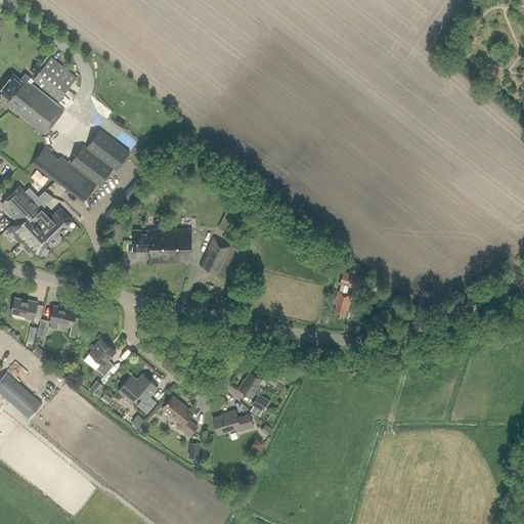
[(58,100),(60,98),(77,78),(50,57),(41,69),(36,63),(30,72),(36,76),(33,80),(58,100)]
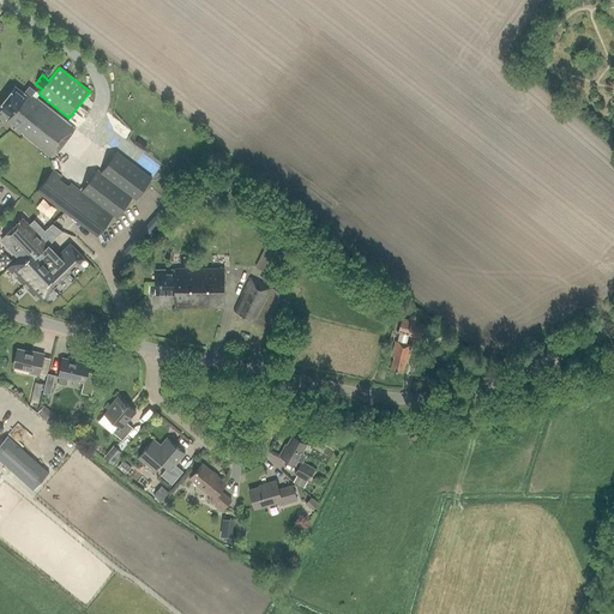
[(35,92),(32,90),(29,86),(23,94),(16,88),(0,106),(0,112),(8,119),(7,121),(25,134),(24,136),(53,158),(53,160),(77,128),(76,128),(38,101),(32,96),(35,92)]
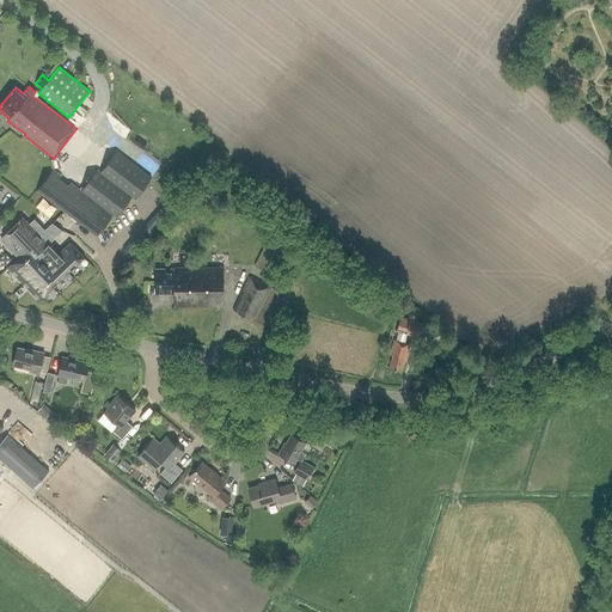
[(130,197),(134,200),(150,179),(114,153),(98,175),(96,172),(80,191),(71,184),(69,187),(61,179),(62,177),(53,171),(37,194),(55,206),(96,237),(111,215),(115,218),(130,197)]
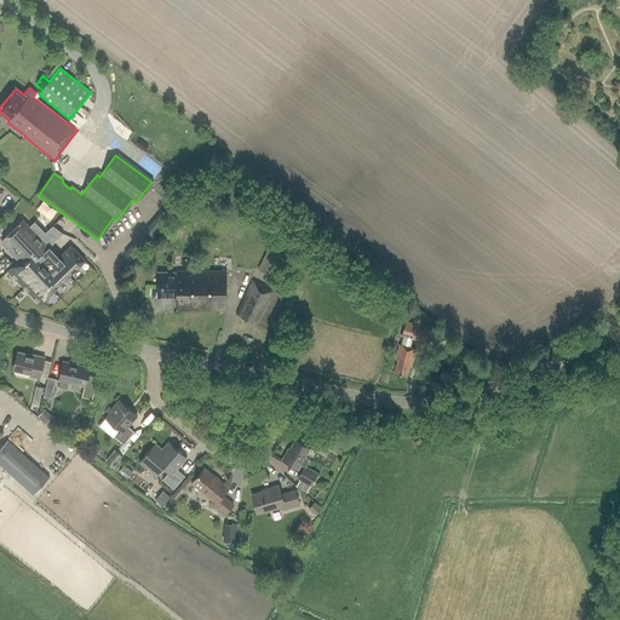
[(39,305),(85,262),(70,246),(56,259),(46,250),(49,247),(23,220),(1,240),(19,259),(7,273),(39,305)]
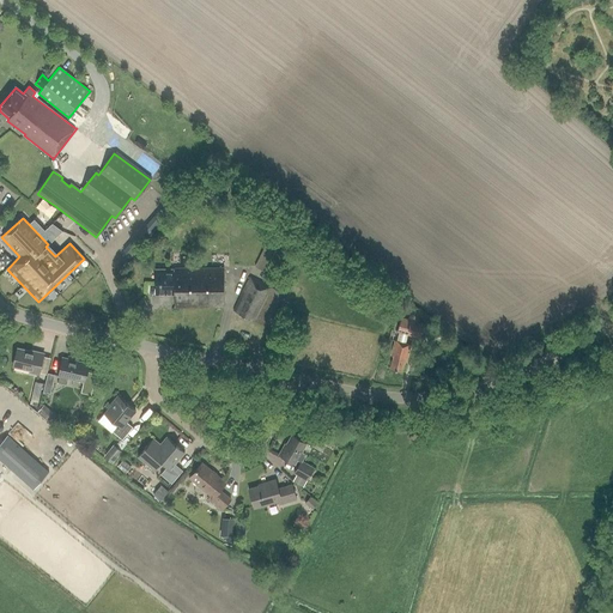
[(174,269),(155,269),(155,296),(174,295),(174,308),(224,308),(224,267),(174,268),(174,269)]
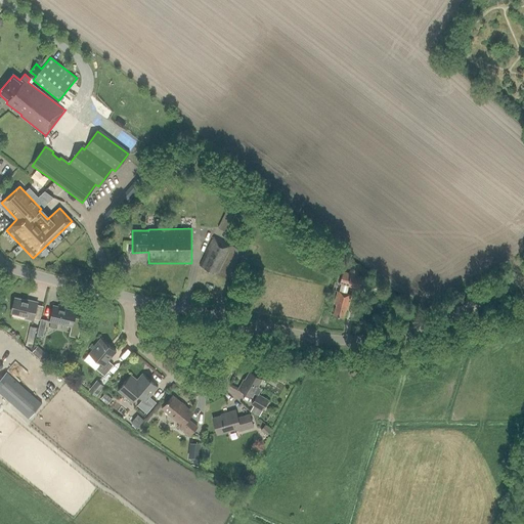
[(200,266),(218,274),(231,247),(213,238),(200,266)]
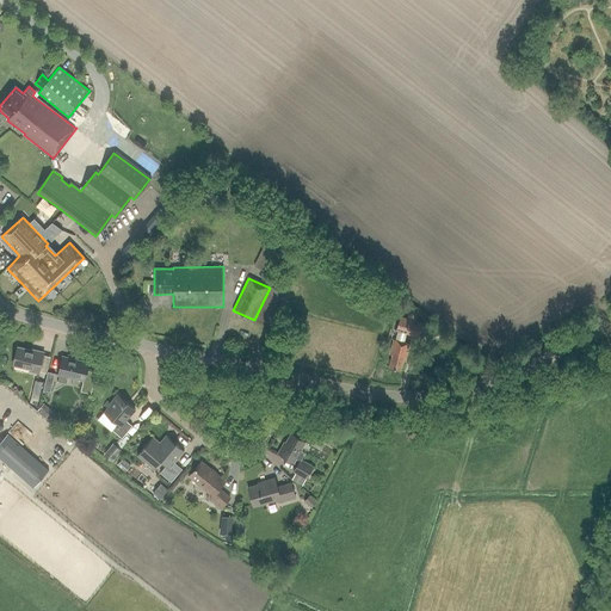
[(415,314),(409,313),(407,318),(401,316),(396,331),(420,338),(424,323),(418,321),(418,319),(415,314)]
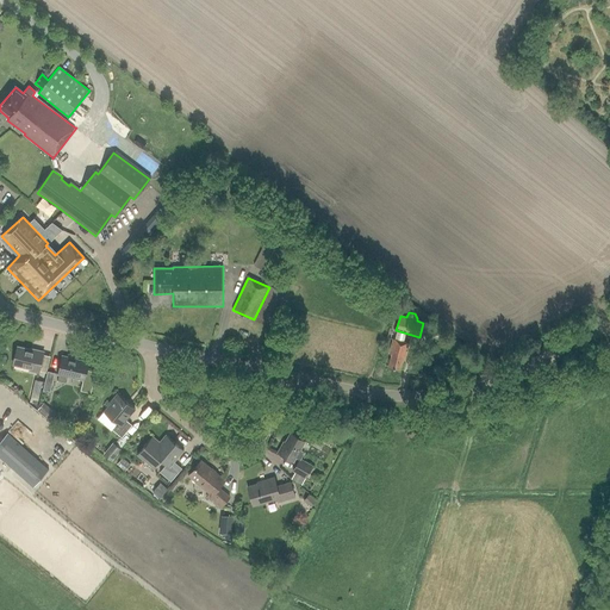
[(404,362),(408,344),(391,340),(387,354),(391,355),(387,367),(399,371),(402,361),(404,362)]
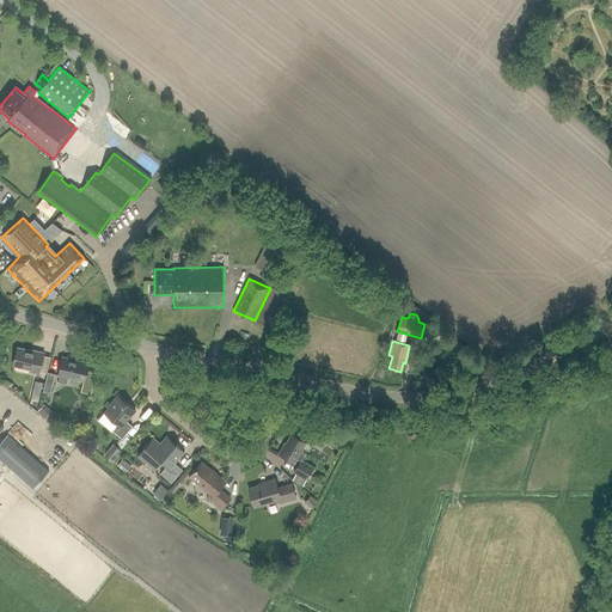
[(40,374),(44,354),(30,350),(30,352),(18,348),(13,366),(31,371),(31,373),(40,374)]
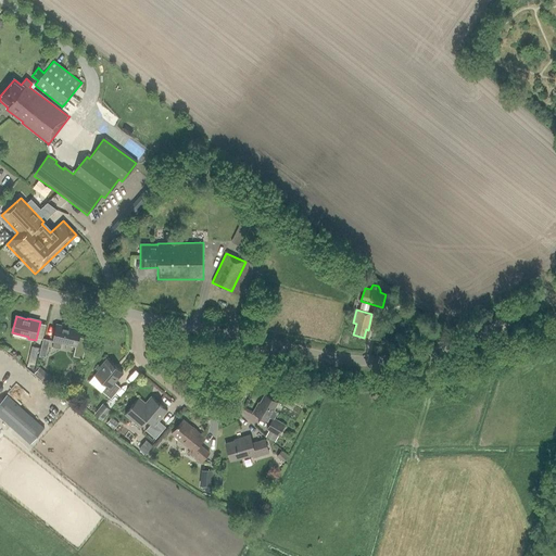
[(79,337),(80,331),(58,325),(53,341),(54,341),(53,348),(61,349),(62,343),(76,346),(74,356),(84,358),(88,339),(79,337)]
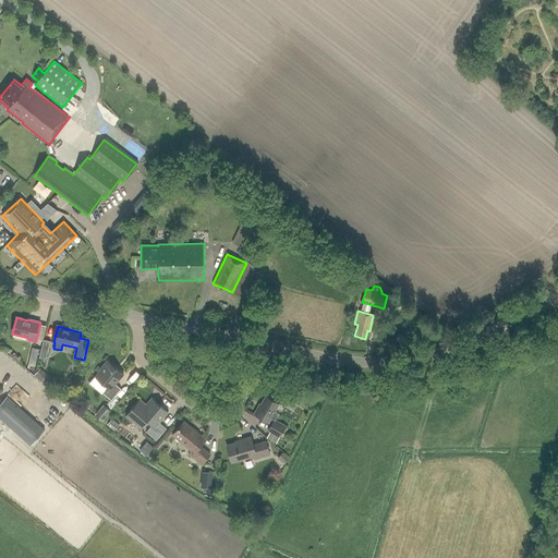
[(44,340),(39,358),(44,358),(46,359),(50,341),(44,340)]
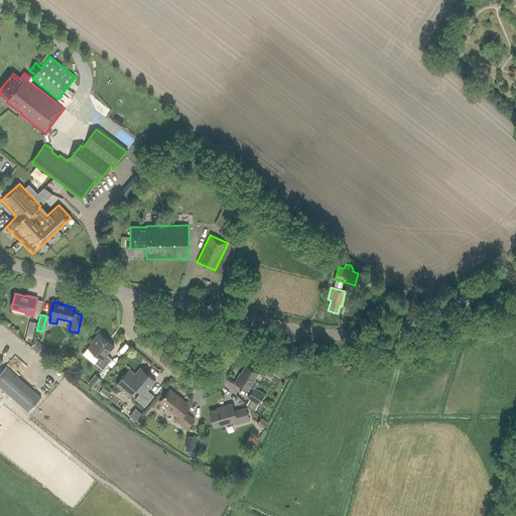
[(36,323),(30,321),(28,332),(34,333),(36,323)]
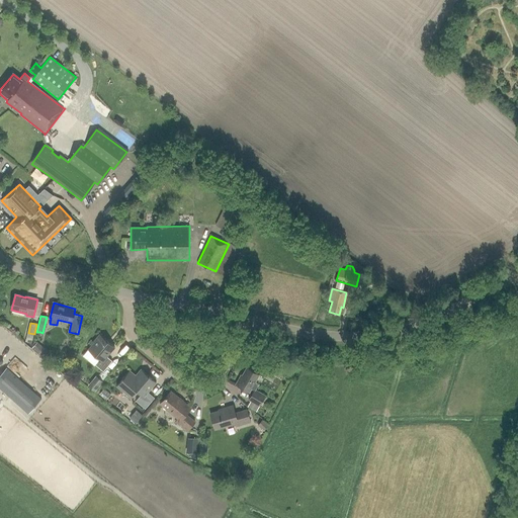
[(100,359),(95,365),(103,371),(112,361),(107,357),(115,348),(99,335),(93,342),(94,343),(88,350),(100,359)]
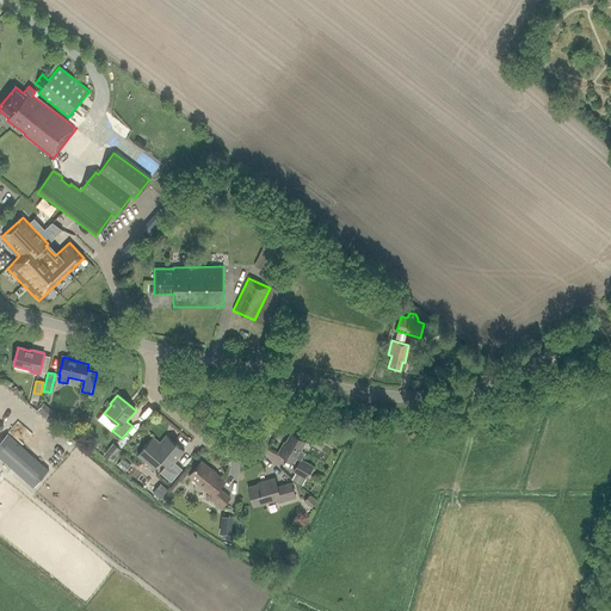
[(59,415),(44,403),(38,411),(53,423),(59,415)]
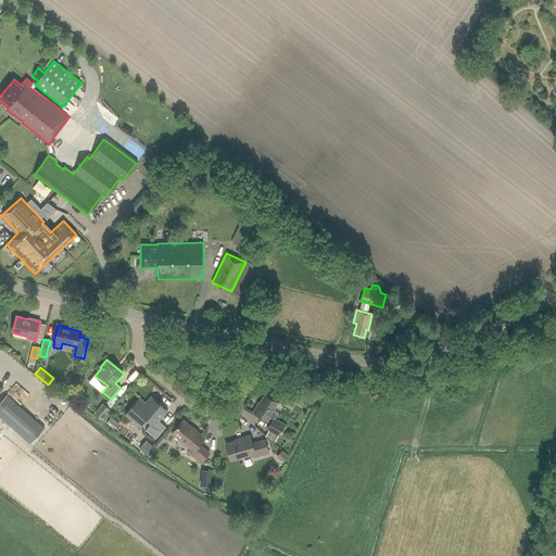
[(25,376),(22,380),(35,388),(38,383),(25,376)]
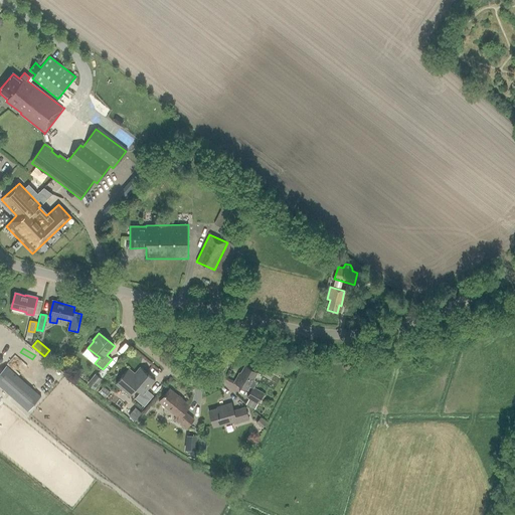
[(41,396),(6,366),(0,372),(0,385),(28,411),(41,396)]
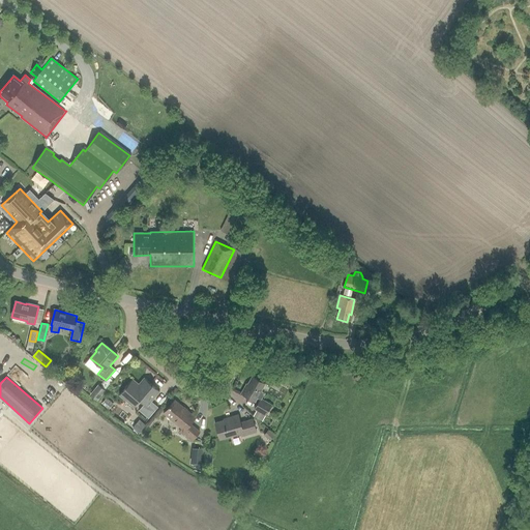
[(263,391),(260,390),(264,384),(252,377),(245,388),(244,387),(240,393),(254,402),(257,403),(254,410),(265,416),(271,405),(261,399),(263,394),(263,391)]
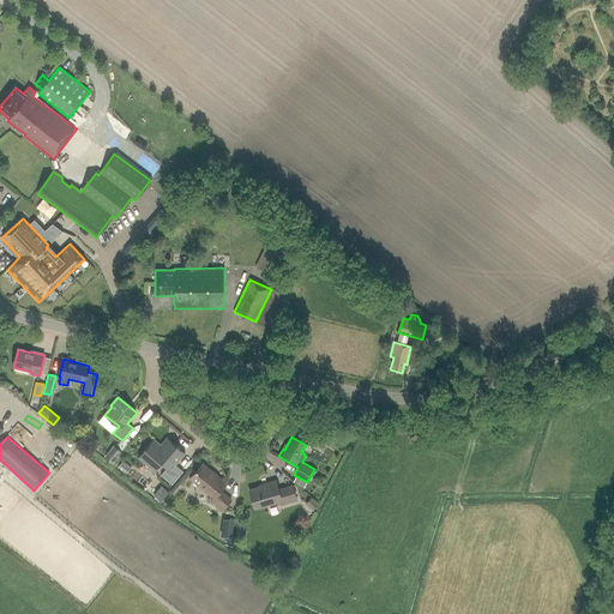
[(185,453),(167,438),(161,446),(154,440),(138,458),(155,473),(162,463),(168,468),(162,475),(173,485),(184,471),(175,465),(185,453)]
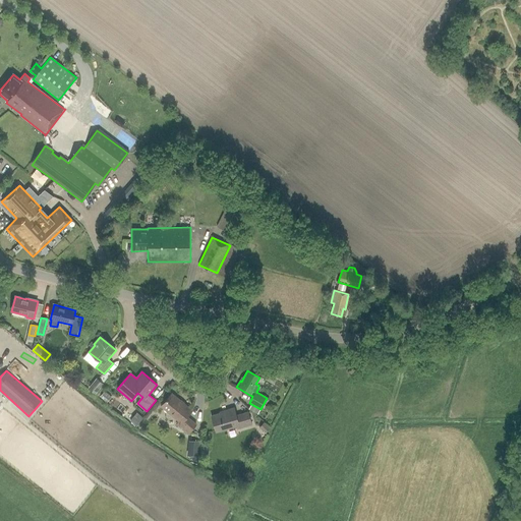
[(104,384),(97,378),(92,385),(89,388),(96,394),(104,384)]
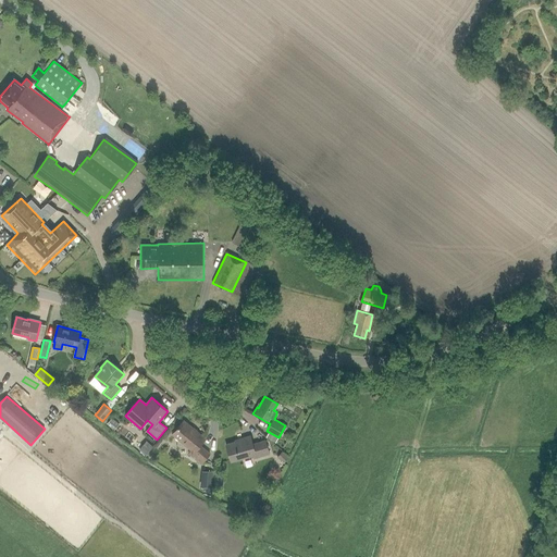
[(119,424),(112,418),(107,423),(114,430),(119,424)]
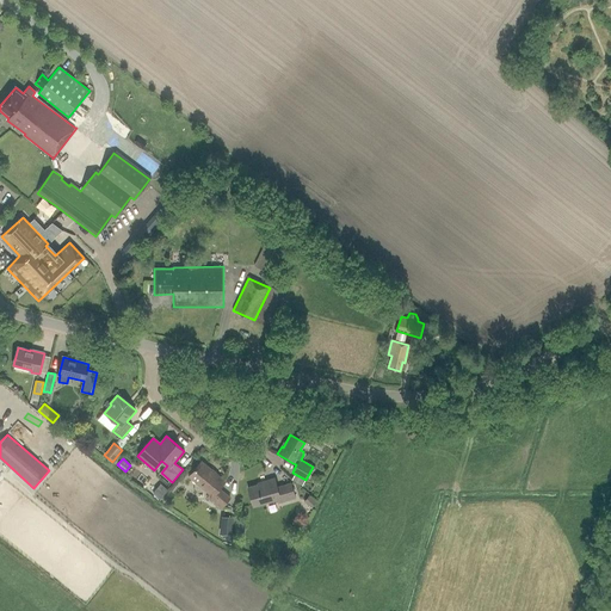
[(221,510),(229,498),(218,488),(224,481),(201,462),(189,477),(210,494),(207,498),(221,510)]
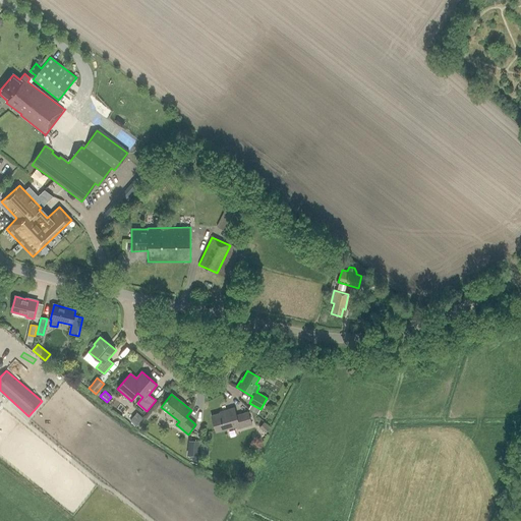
[(237,429),(251,424),(247,412),(236,415),(234,407),(222,411),(223,412),(211,416),(216,432),(236,426),(237,429)]
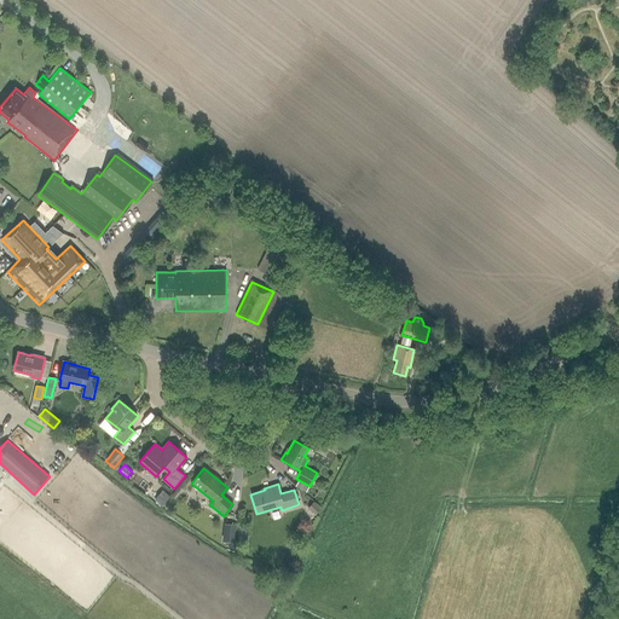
[(171,497),(162,491),(155,499),(162,507),(171,497)]
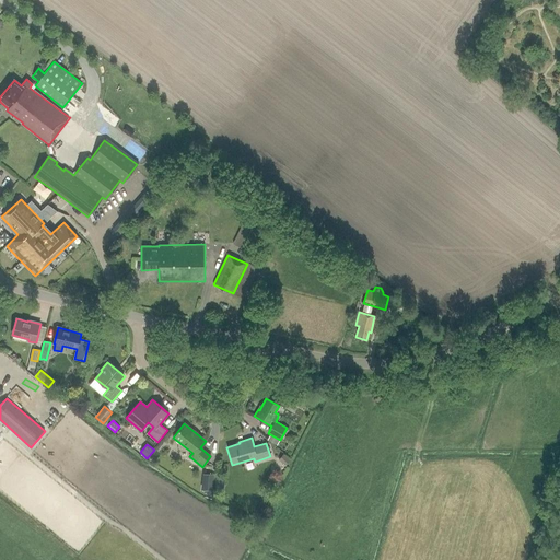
[(290,461),(283,454),(278,459),(284,466),(290,461)]
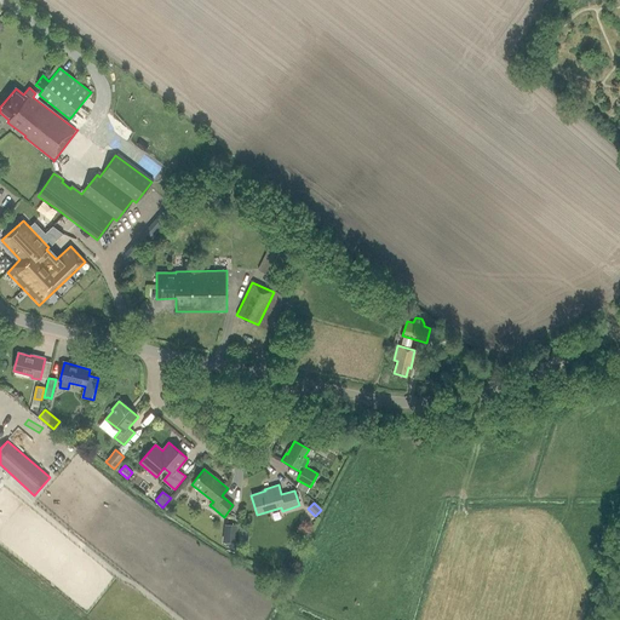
[(223,543),(235,544),(237,527),(225,526),(223,543)]
